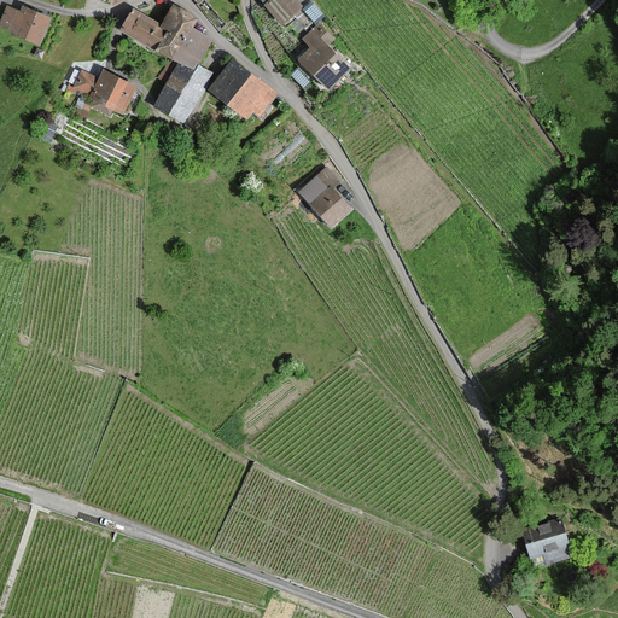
[(263,0),(266,3),(264,4),(280,25),(303,9),(297,0),(263,0)]
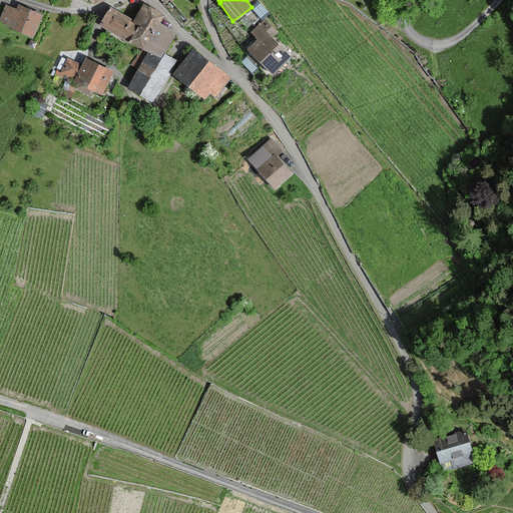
[(6,5),(0,18),(0,21),(11,26),(10,28),(32,38),(42,15),(18,5),(16,10),(6,5)]
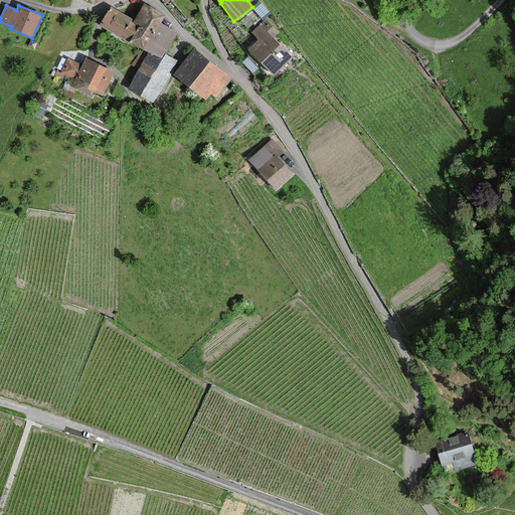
[(164,16),(144,5),(134,21),(140,24),(130,42),(145,50),(160,23),(164,16)]
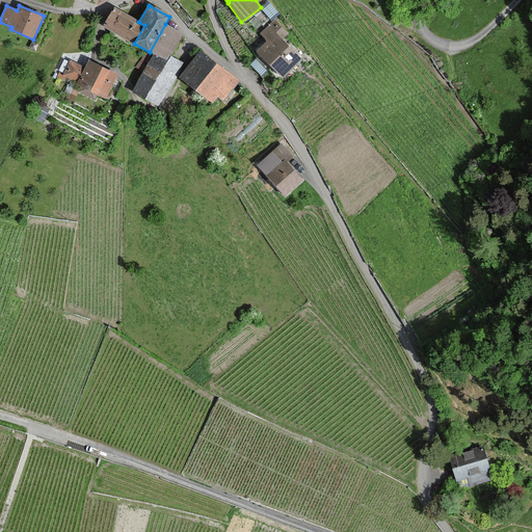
[(114,8),(104,27),(134,44),(144,25),(138,22),(114,8)]
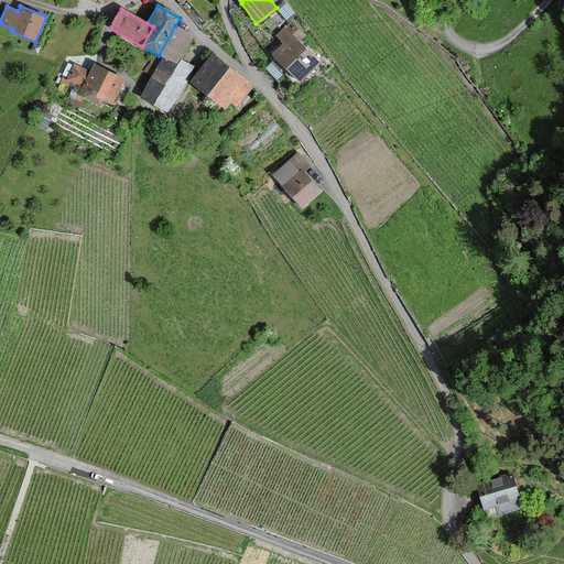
[(283,44),(272,55),(300,83),(320,64),(297,42),(304,34),(291,21),(275,36),(283,44)]
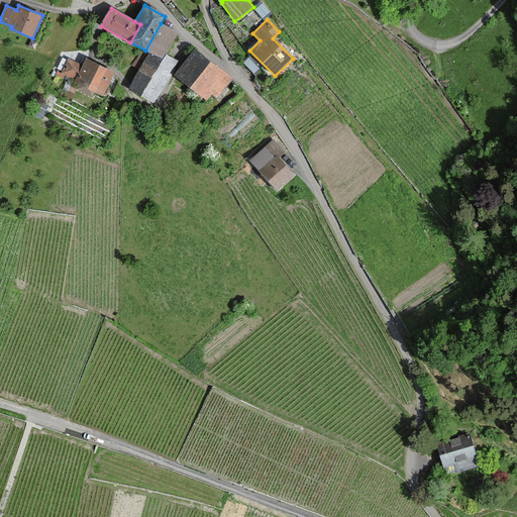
[(178,33),(161,23),(145,50),(149,54),(161,60),(164,54),(165,53),(167,54),(178,33)]
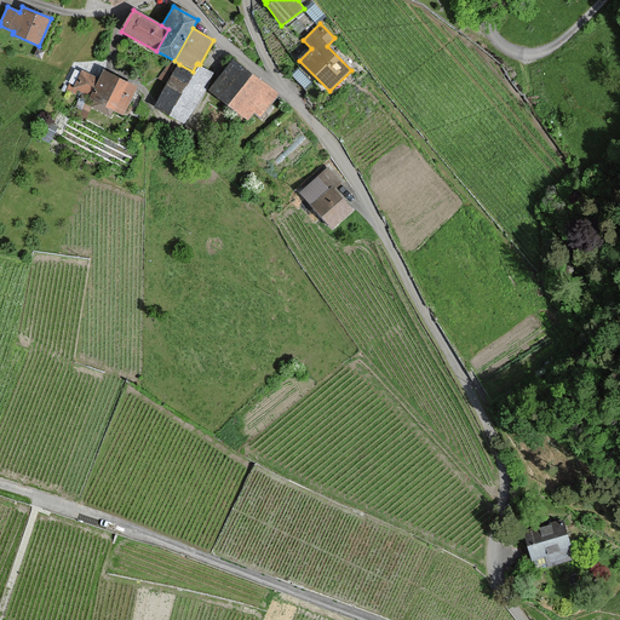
[(234,61),(211,91),(246,118),(251,110),(259,118),(277,95),(234,61)]
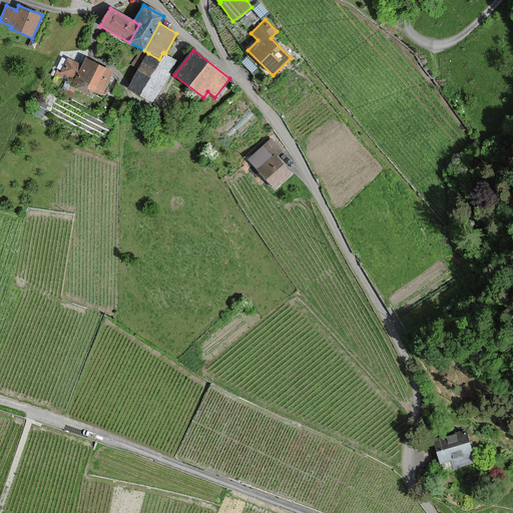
[(152,103),(176,61),(162,53),(159,59),(148,53),(128,89),(152,103)]
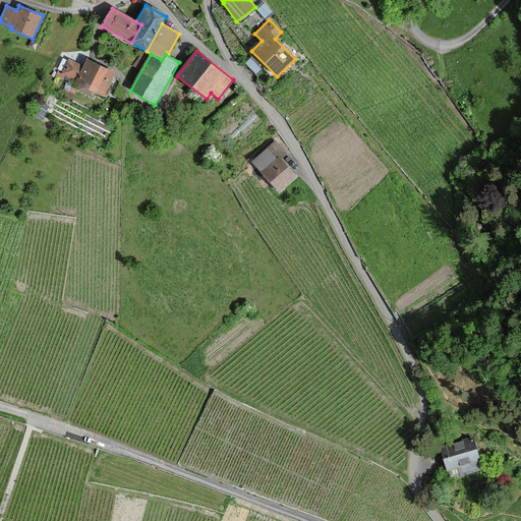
[(69,59),(61,74),(79,83),(76,90),(93,98),(96,93),(104,97),(115,73),(87,59),(83,66),(69,59)]
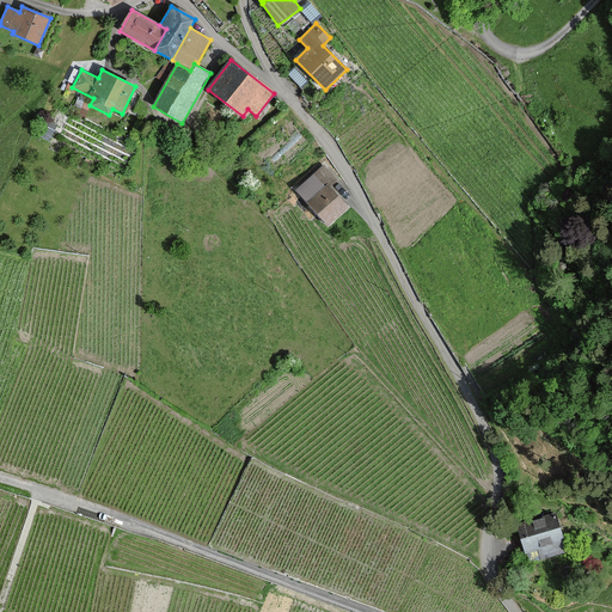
[(337,181),(324,166),(297,190),(329,226),(349,208),(330,188),(337,181)]
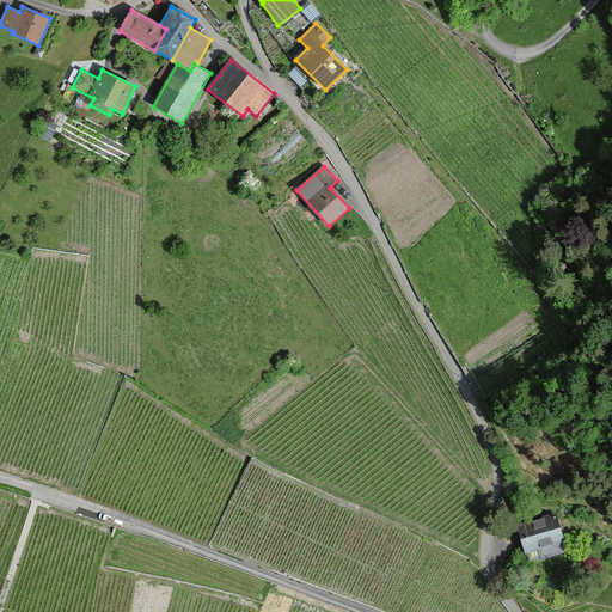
[(582,169),(582,181),(597,181),(597,169),(582,169)]
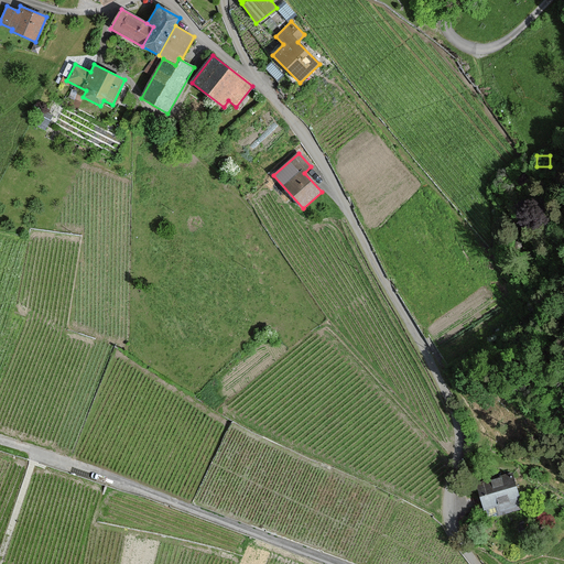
[(512,475),(476,485),(484,510),(486,510),(488,518),(522,508),(512,475)]
